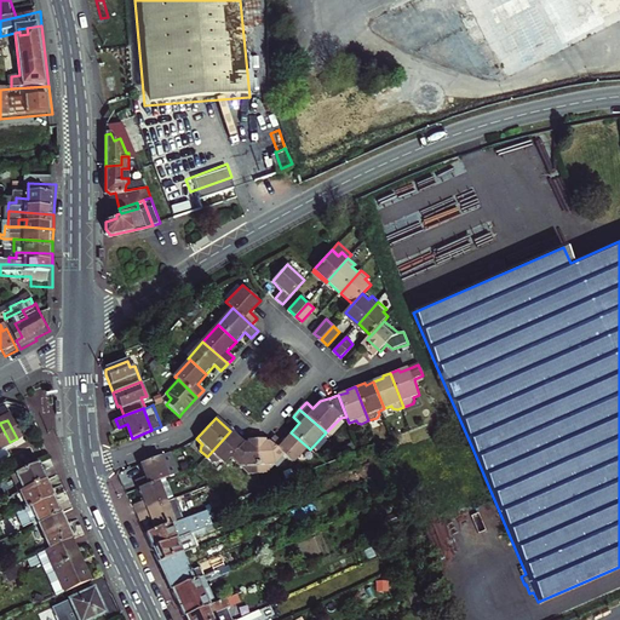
[(0,459),(6,457),(3,449),(10,445),(10,442),(0,424),(0,459)]
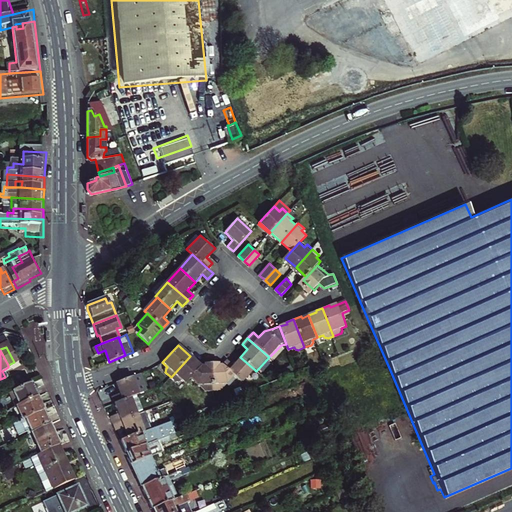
[(201,365),(190,356),(171,377),(175,382),(180,381),(181,380),(185,384),(190,378),(201,368),(201,365)]
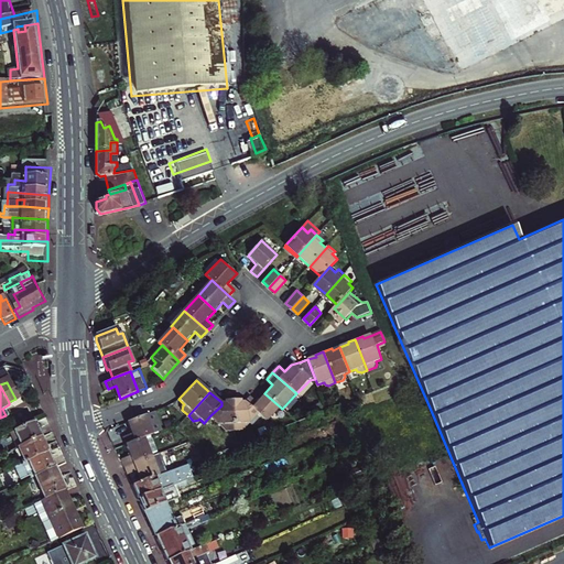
[(281,408),(264,393),(256,402),(250,397),(245,402),(259,414),(267,421),(281,408)]
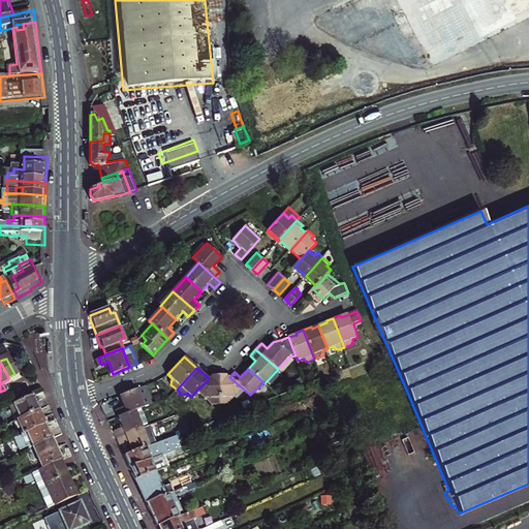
[(220,405),(219,375),(213,375),(213,378),(208,377),(208,380),(196,391),(213,405),(220,405)]
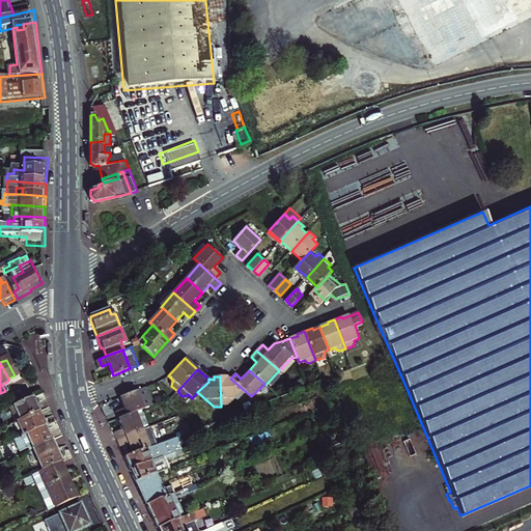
[(226,376),(220,376),(221,407),(228,407),(244,390),(230,379),(226,380),(226,376)]
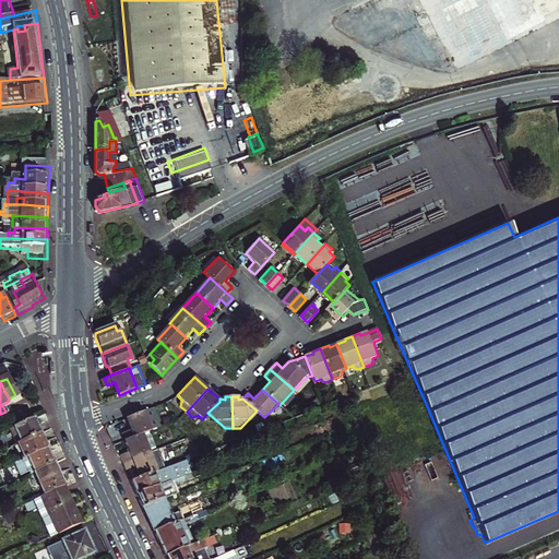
[(151,431),(162,427),(154,407),(128,418),(132,429),(126,432),(128,440),(151,431)]
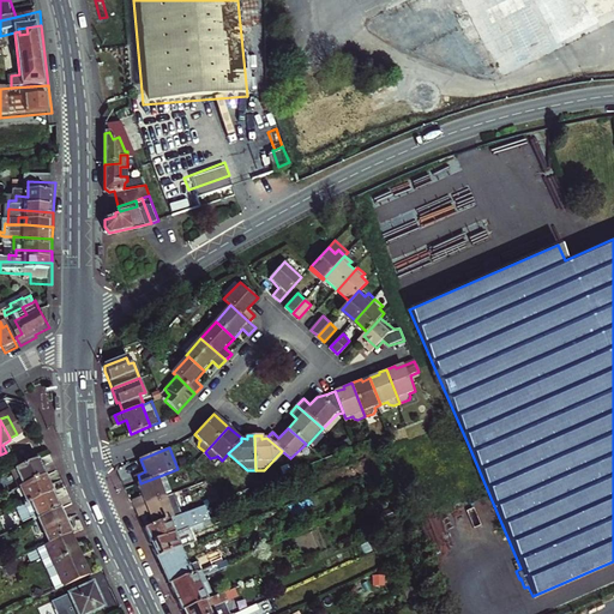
[(18,463),(32,457),(29,450),(14,457),(18,463)]
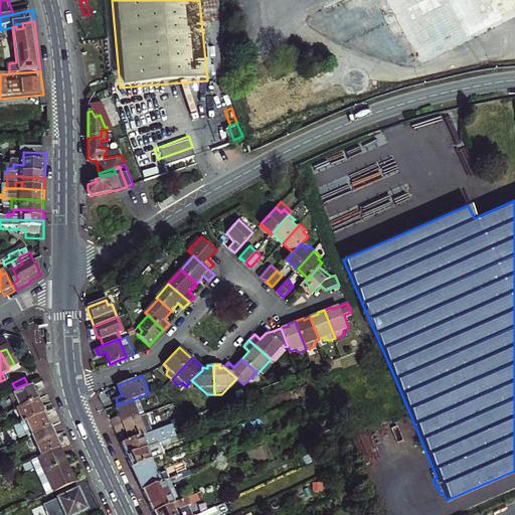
[(34,398),(28,386),(9,395),(15,407),(34,398)]
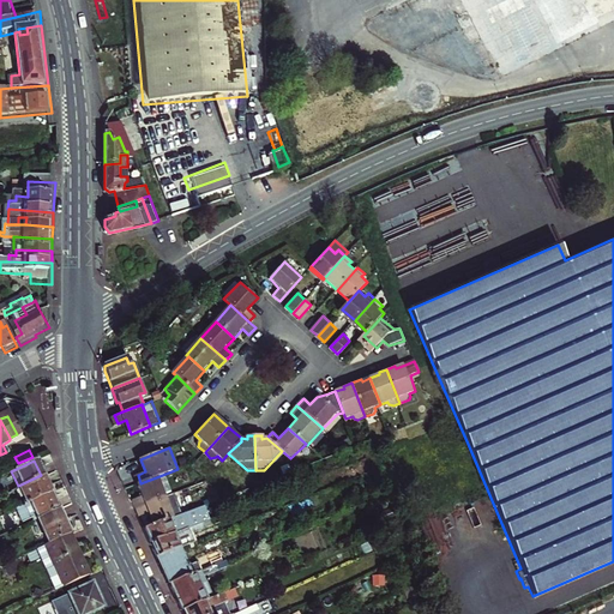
[(11,471),(7,473),(14,488),(17,487),(18,486),(11,471)]
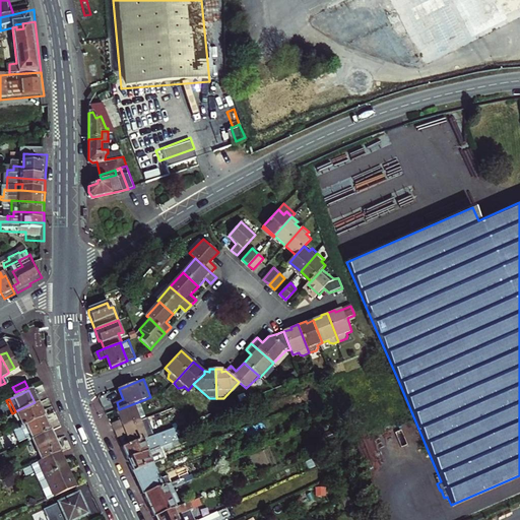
[(146,418),(140,401),(119,409),(123,418),(115,421),(118,430),(146,418)]
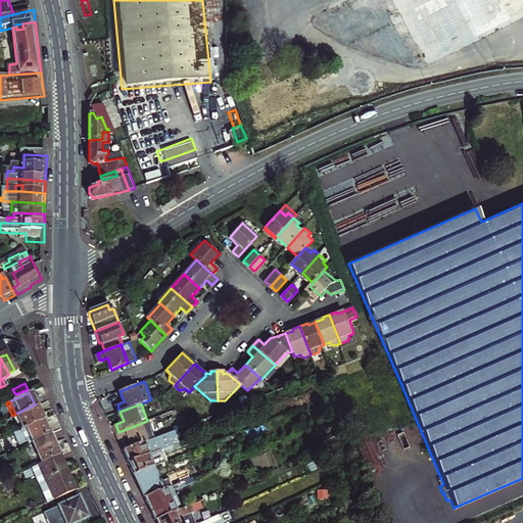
[(20,429),(42,419),(36,405),(35,405),(15,414),(14,415),(20,429)]
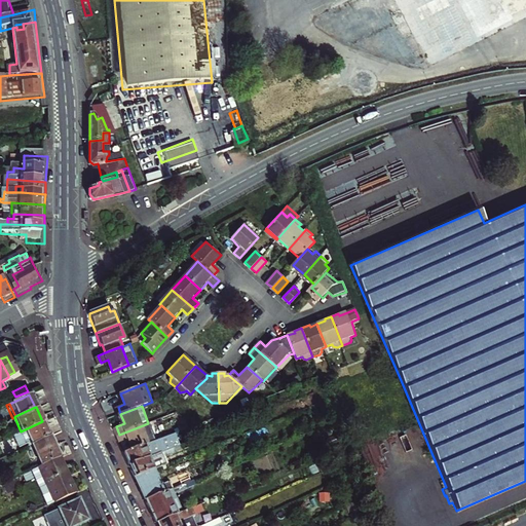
[(21,431),(14,417),(12,418),(10,419),(16,433),(21,431)]
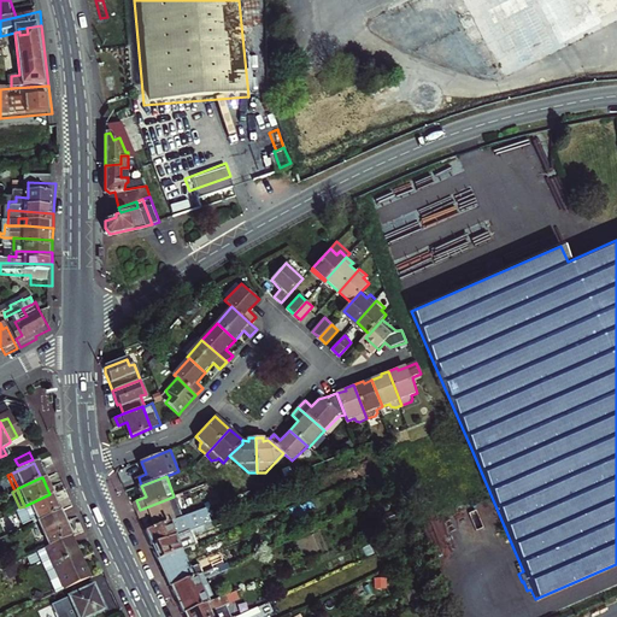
[(35,521),(57,511),(50,494),(24,506),(19,507),(13,511),(19,522),(29,518),(31,523),(35,521)]
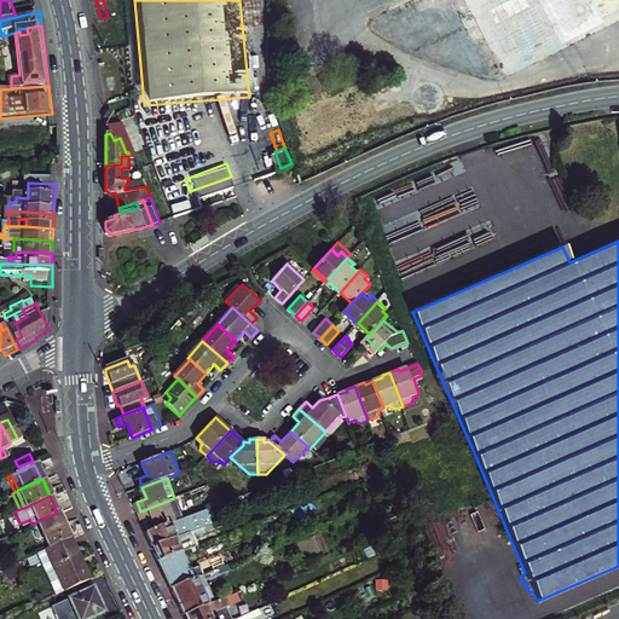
[(183,518),(174,498),(140,512),(144,519),(152,515),(158,527),(168,524),(183,518)]
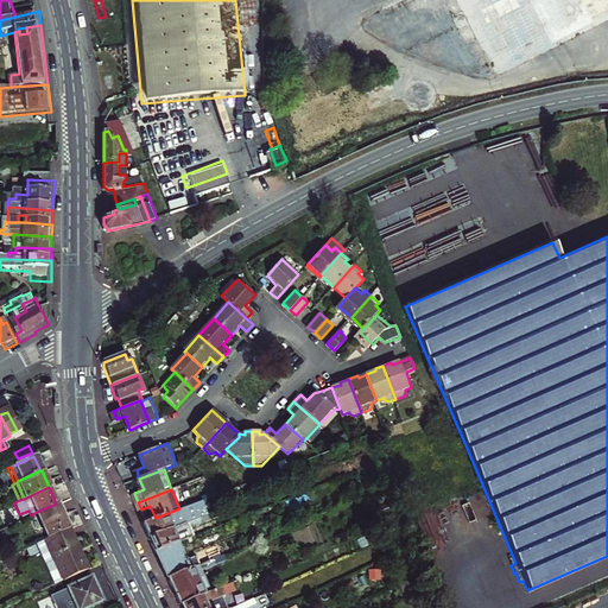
[(179,508),(165,514),(156,518),(144,523),(150,537),(184,524),(188,523),(209,514),(203,499),(179,508)]
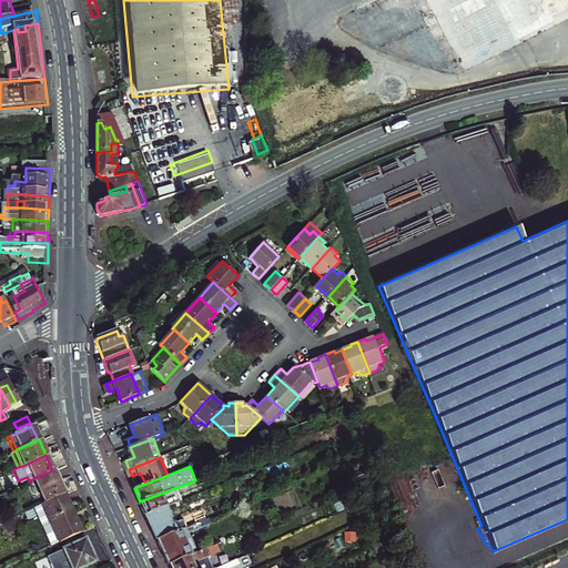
[(62,493),(52,470),(32,479),(42,503),(62,493)]
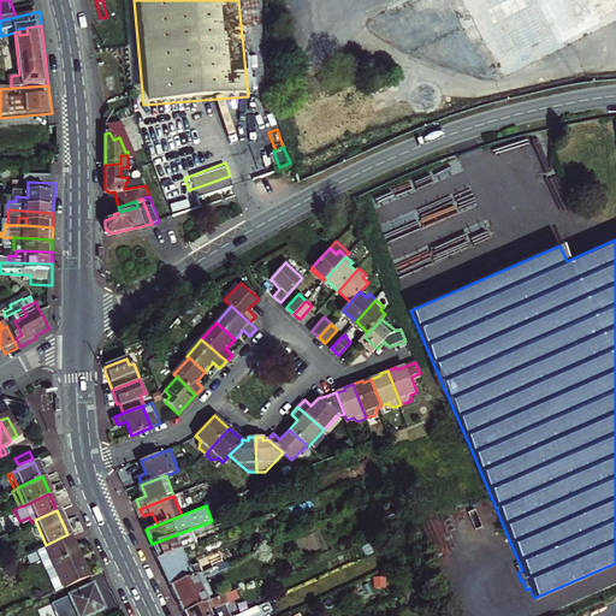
[(212,521),(190,529),(194,535),(214,527),(212,521)]
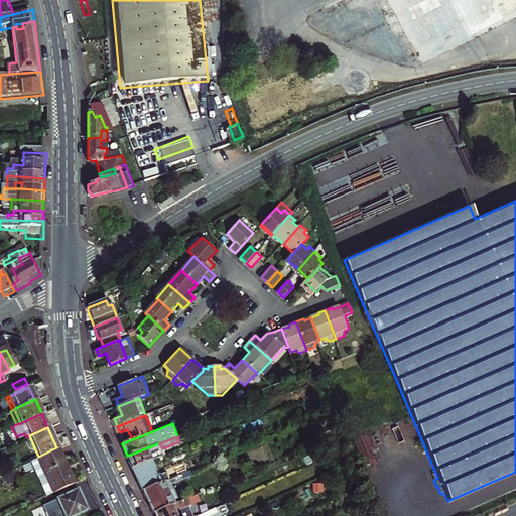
[(132,467),(150,460),(147,453),(158,448),(156,444),(127,456),(132,467)]
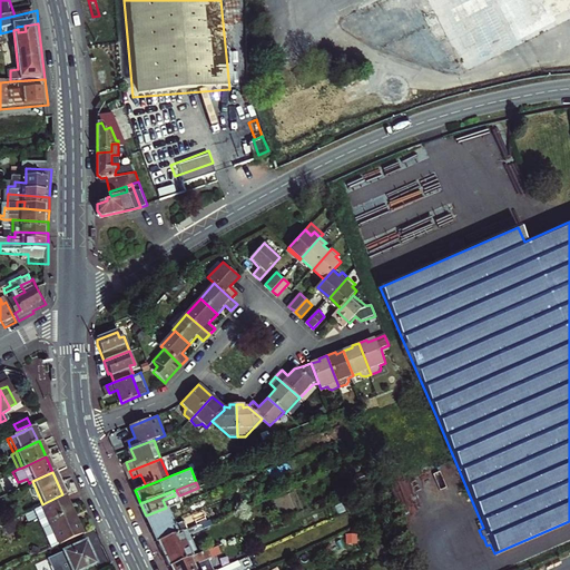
[(40,505),(30,509),(35,519),(49,549),(57,544),(80,533),(62,494),(42,504),(40,505)]
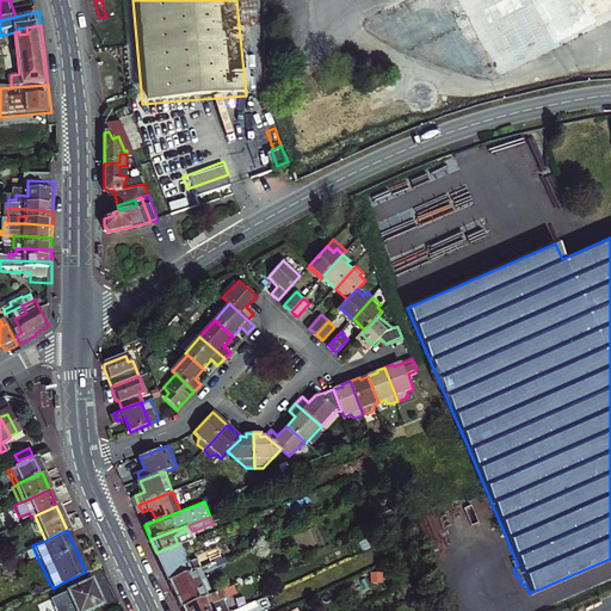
[(167,575),(170,581),(191,573),(178,544),(156,553),(167,575)]
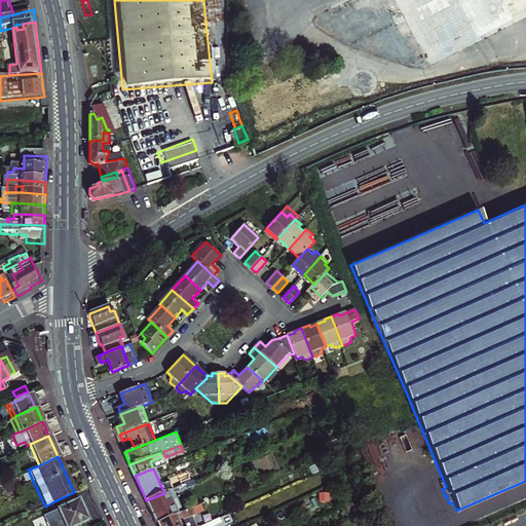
[(28,470),(22,474),(25,482),(32,479),(28,470)]
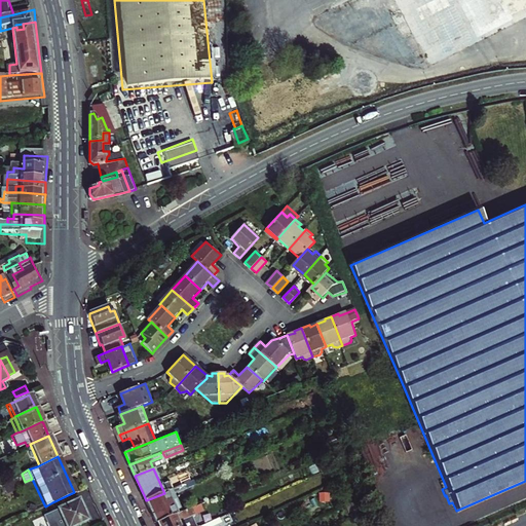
[(171,487),(190,479),(188,474),(168,482),(171,487)]
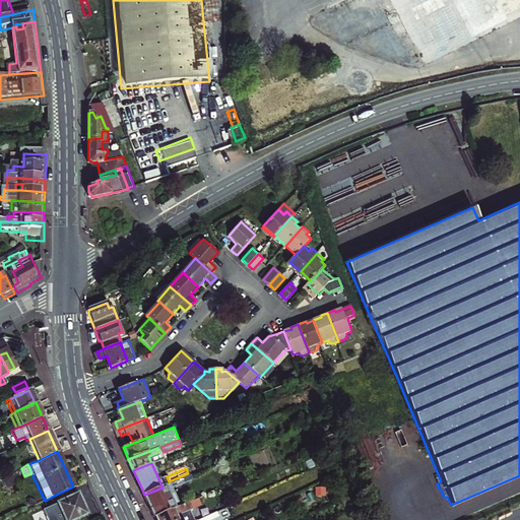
[(144,495),(155,517),(176,508),(169,492),(184,485),(182,479),(163,488),(144,495)]
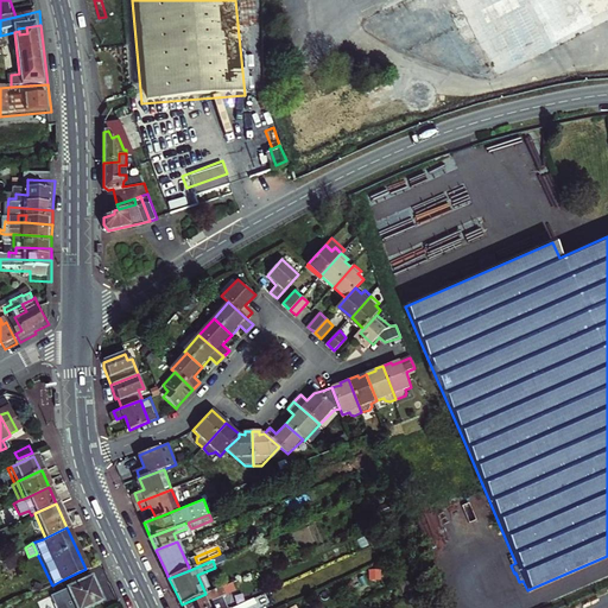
[(64,590),(73,607),(89,607),(100,603),(89,578),(64,589),(64,590)]
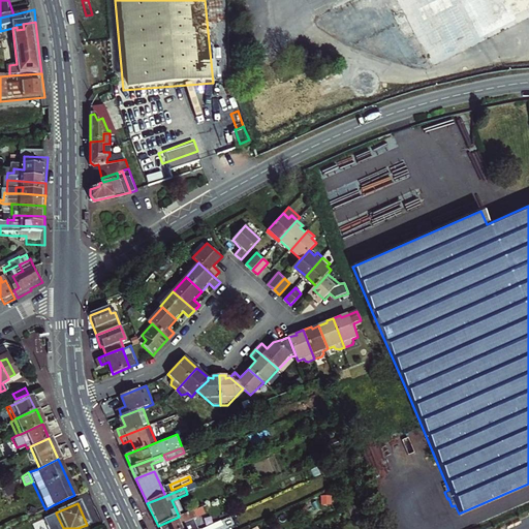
[(28,505),(26,511),(33,515),(35,508),(28,505)]
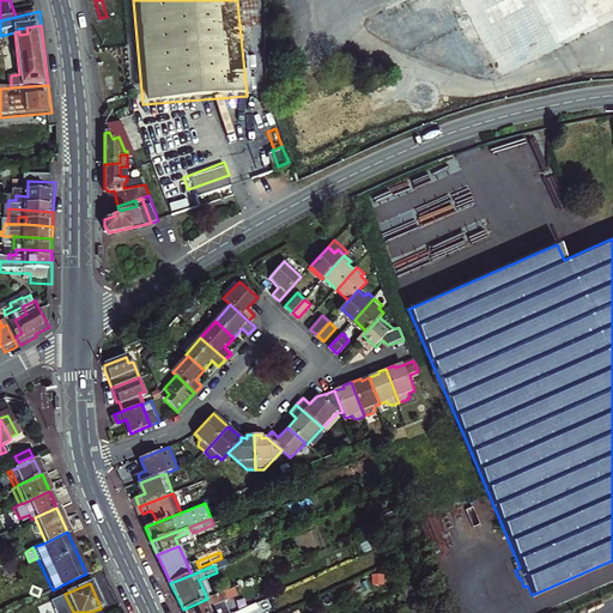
[(184,612),(210,612),(208,610),(229,602),(228,599),(237,595),(235,588),(207,599),(183,610),(184,612)]
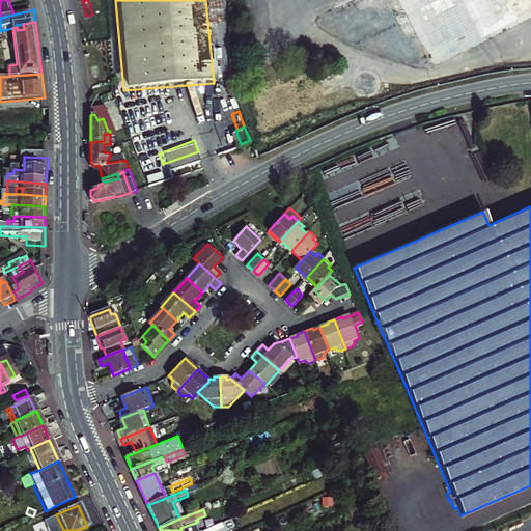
[(63,530),(56,515),(50,519),(56,530),(63,530)]
